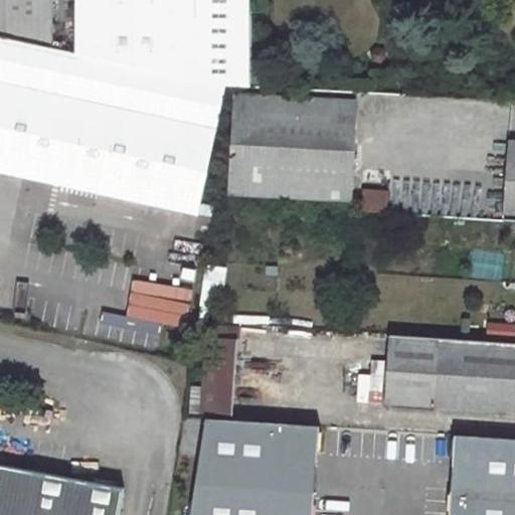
[(0,0),(0,27),(52,40),(51,0),(0,0)]
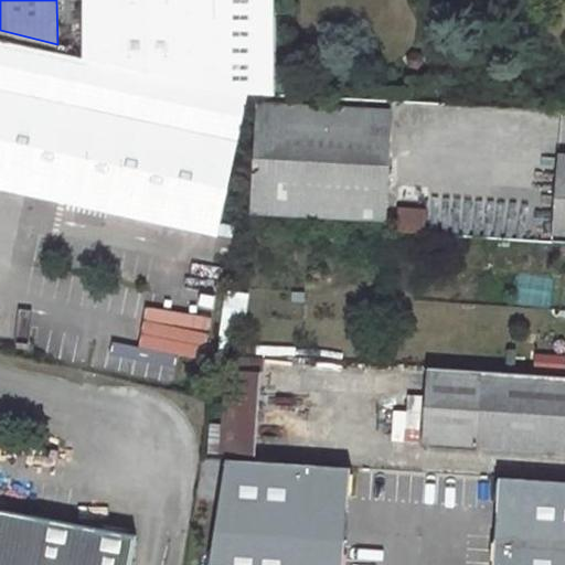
[(82,0),(82,55),(216,85),(216,0),(82,0)]
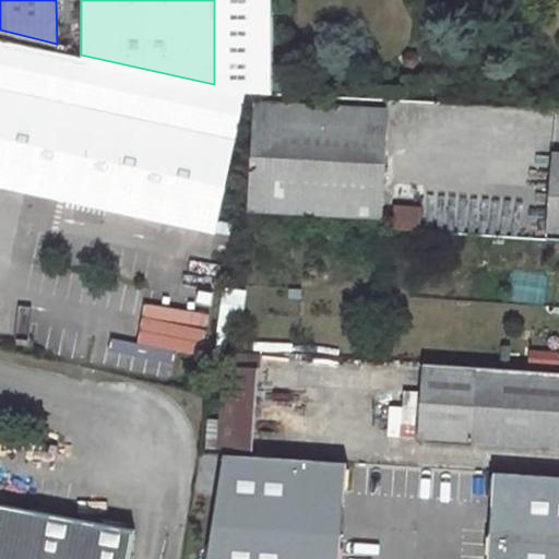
[(272,0),(214,0),(214,84),(253,93),(274,94),(272,0)]
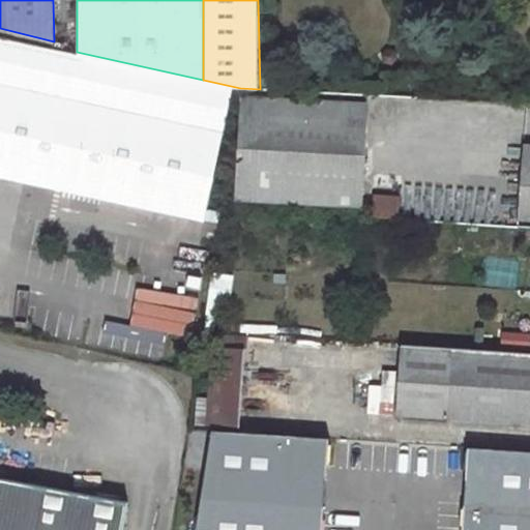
[(0,177),(100,200),(95,225),(199,247),(232,90),(0,38),(0,177)]
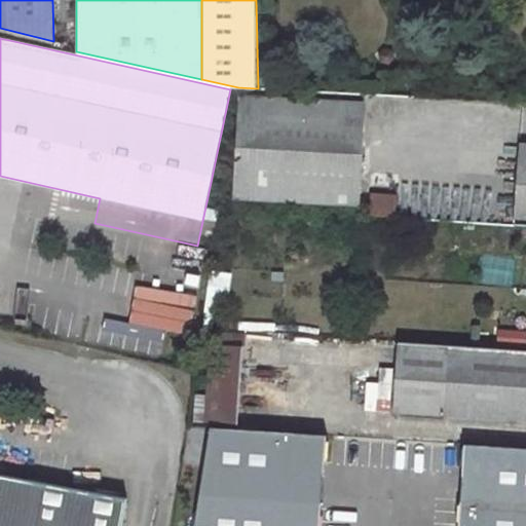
[(240,97),(234,197),(358,203),(364,103),(240,97)]
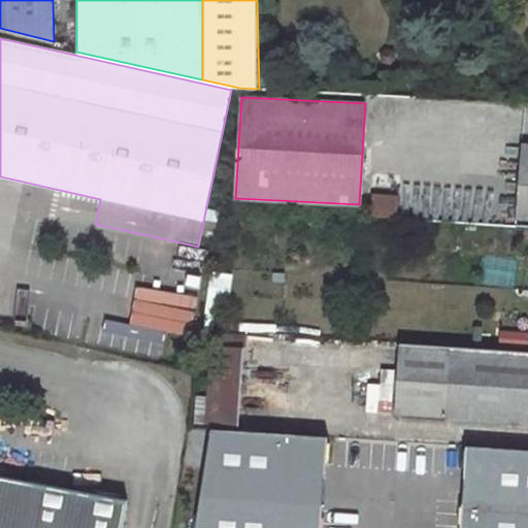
[(505,177),(504,197),(518,198),(516,226),(527,226),(527,157),(522,157),(520,178),(505,177)]
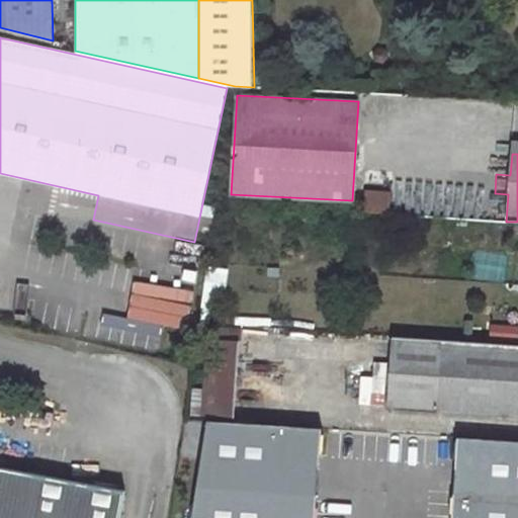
[(0,173),(0,198),(93,220),(98,195),(0,173)]
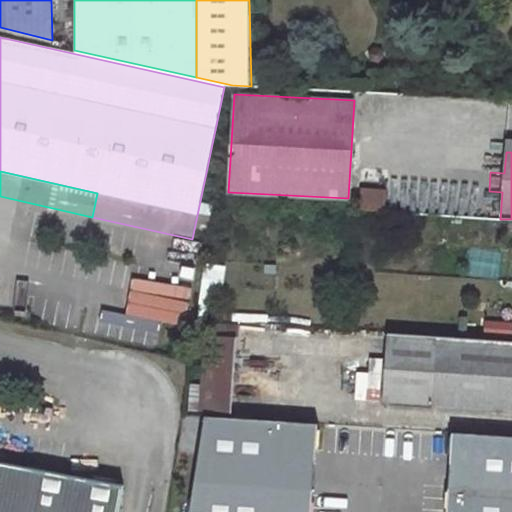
[(358,210),(383,210),(382,188),(357,188),(358,210)]
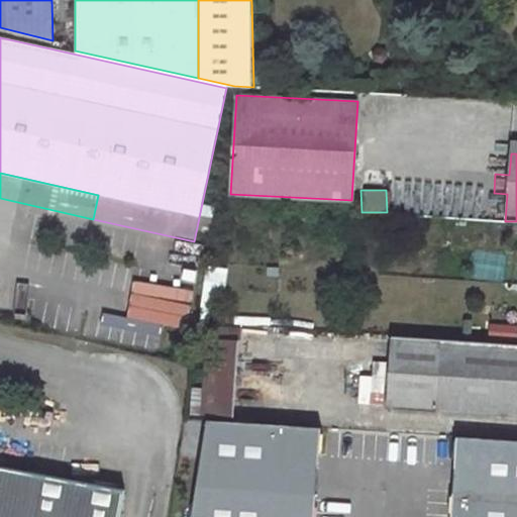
[(494,193),(492,220),(505,221),(507,194),(494,193)]
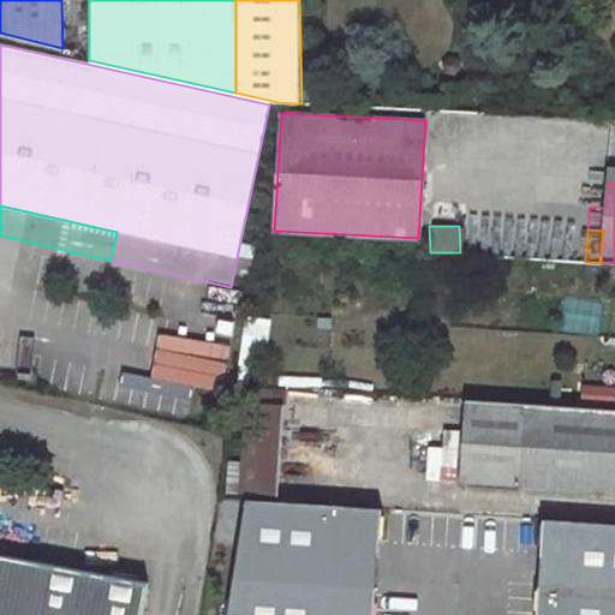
[(614,386),(579,386),(579,400),(614,400),(614,386)]
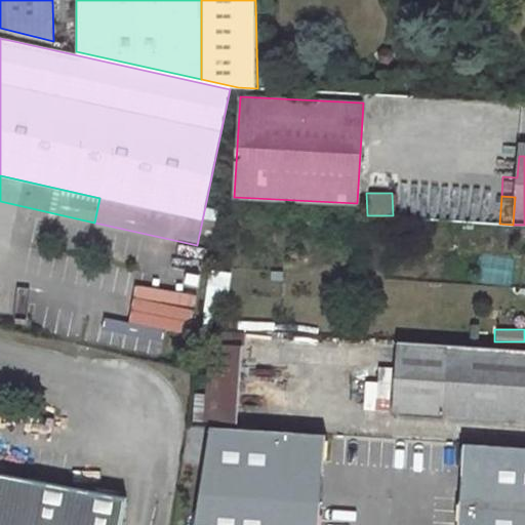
[(524,349),(397,341),(391,414),(524,422),(524,349)]
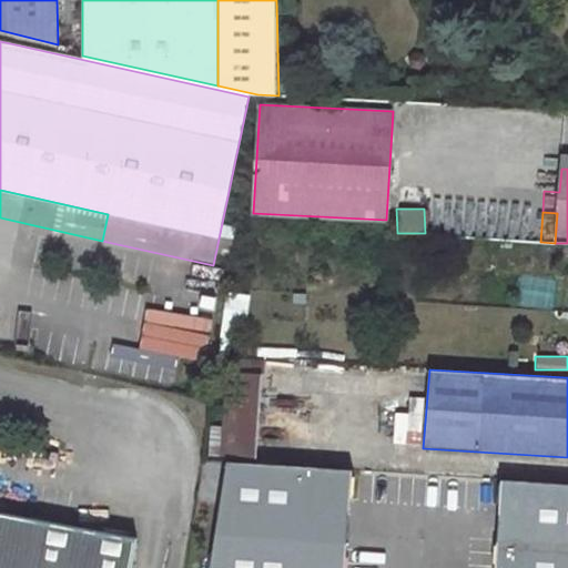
[(226,372),(220,456),(256,458),(263,374),(226,372)]
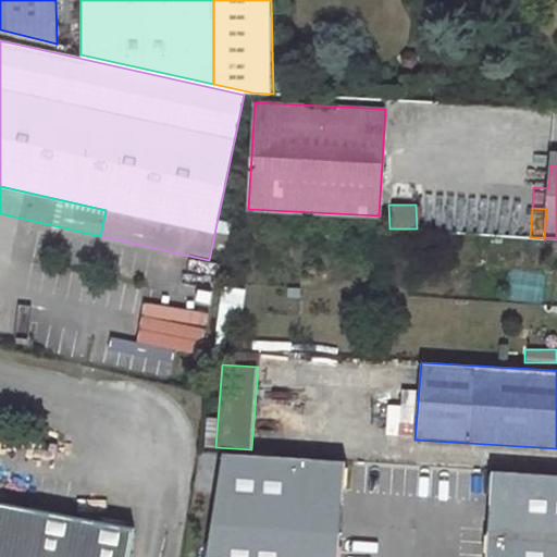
[(333,556),(342,461),(211,450),(201,556),(333,556)]
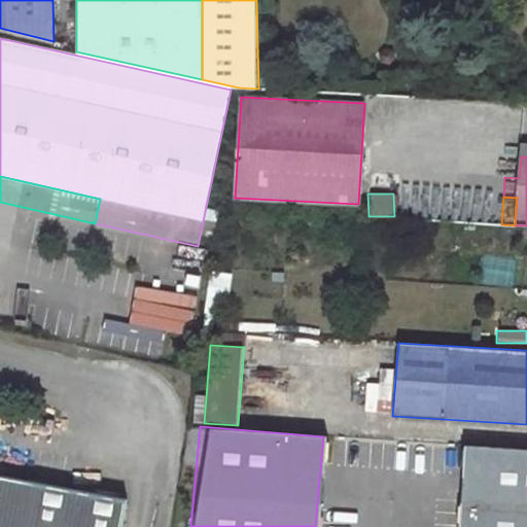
[(526,526),(526,449),(458,447),(455,526),(526,526)]
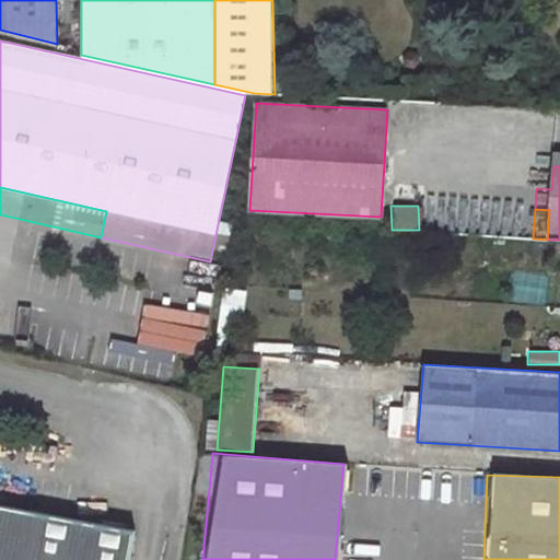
[(0,559),(129,559),(136,529),(0,504),(0,559)]
